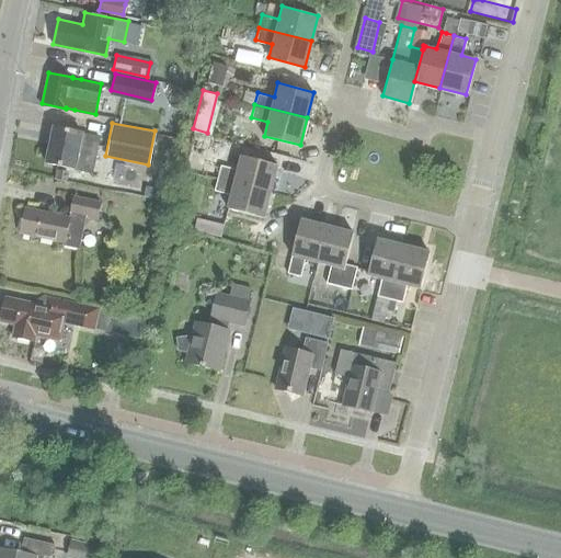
[(75,167),(91,170),(99,136),(81,133),(81,132),(54,125),(46,161),(75,167)]
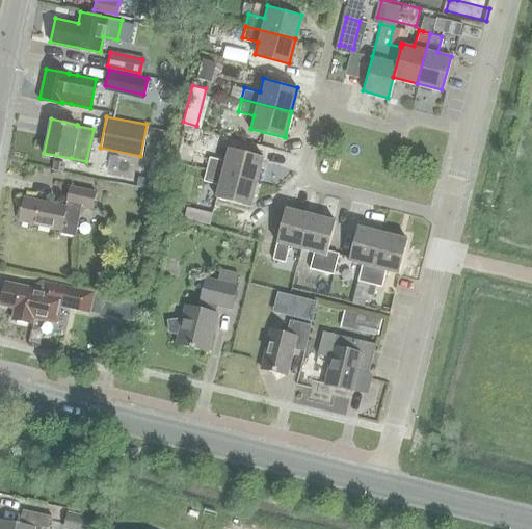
[(209,155),(206,167),(256,180),(262,157),(228,148),(224,159),(209,155)]
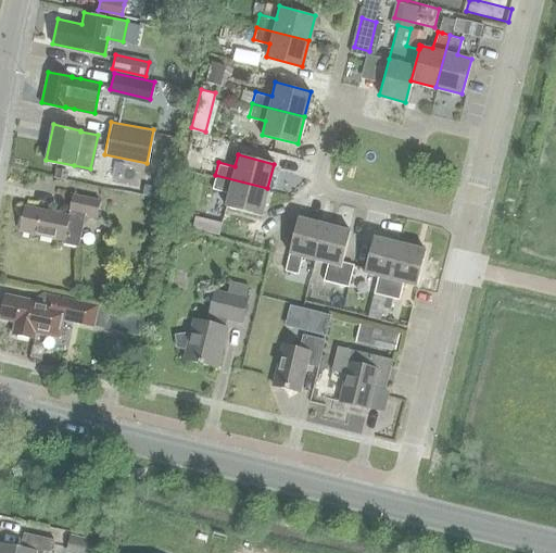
[(267,188),(215,175),(212,187),(228,191),(225,204),(261,214),(267,188)]
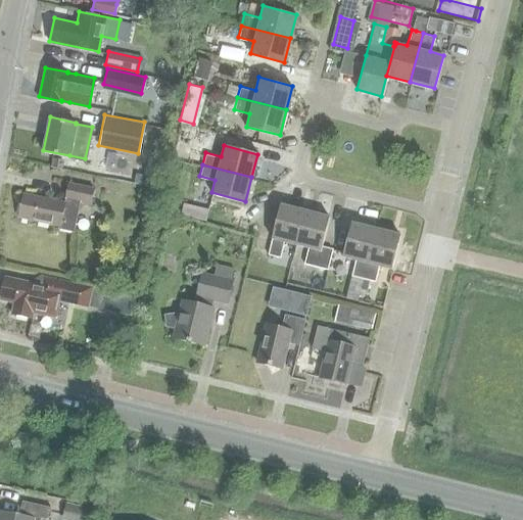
[(90,202),(93,186),(68,181),(64,200),(24,192),(19,215),(59,224),(58,227),(74,230),(79,200),(90,202)]
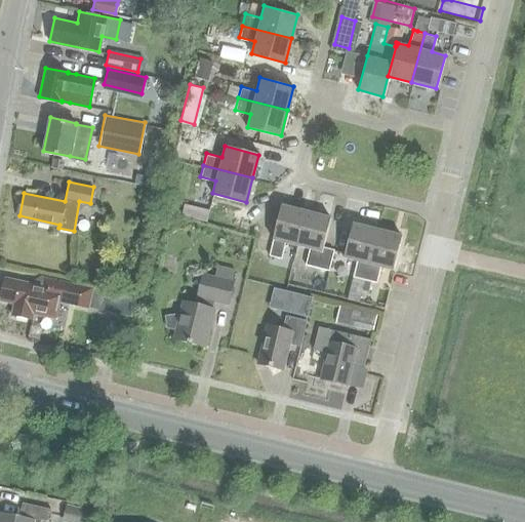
[(272,238),(269,252),(268,254),(271,254),(280,257),(284,241),(296,244),(305,210),(280,204),(272,238)]
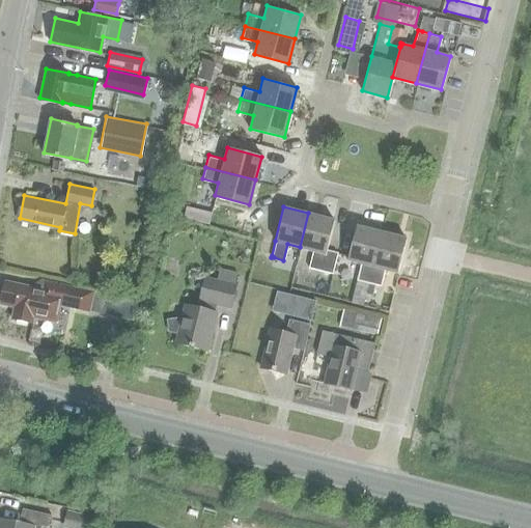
[(333,220),(308,213),(300,247),(312,250),(308,267),(332,273),(337,251),(326,248),(333,220)]
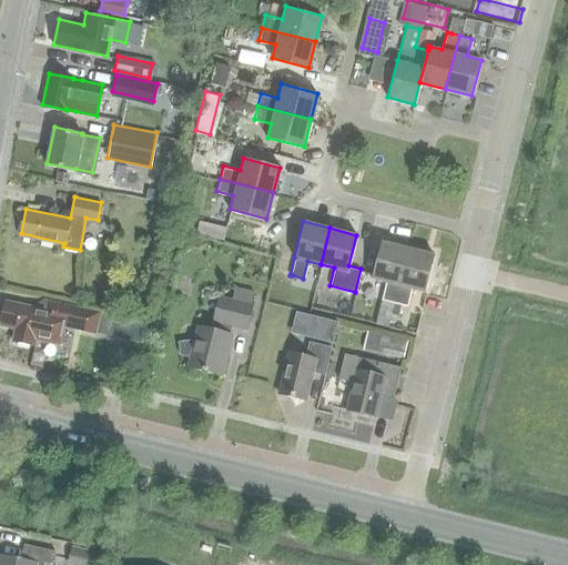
[(381,240),(371,278),(385,282),(382,298),(394,301),(408,248),(382,241),(381,240)]
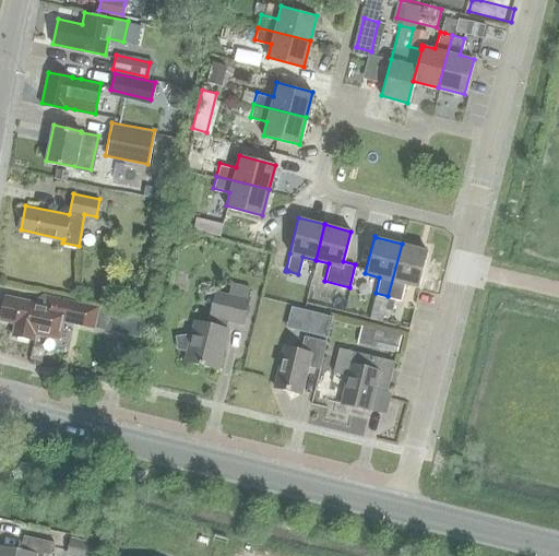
[(427,250),(402,244),(388,296),(400,299),(404,283),(418,286),(427,250)]
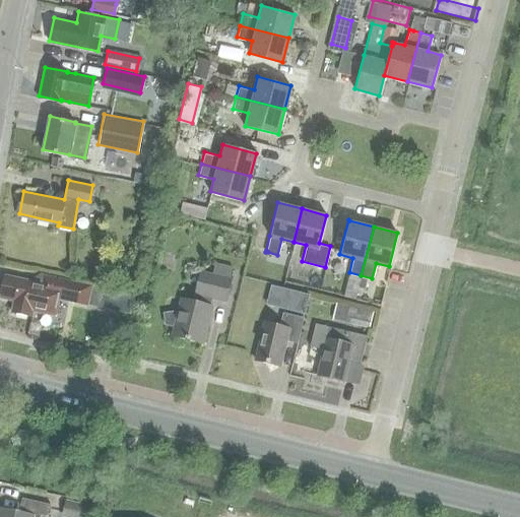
[(178,308),(163,311),(165,323),(174,325),(172,334),(201,341),(211,305),(208,304),(210,297),(224,300),(231,277),(229,277),(232,265),(214,261),(212,273),(200,270),(192,300),(181,297),(178,308)]
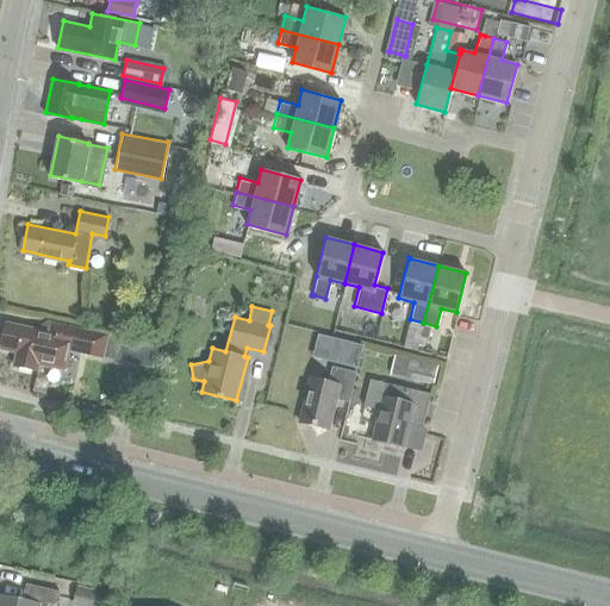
[(0,345),(17,349),(13,363),(37,368),(38,361),(63,366),(67,348),(104,356),(109,332),(48,318),(33,326),(24,324),(24,325),(5,322),(0,345)]
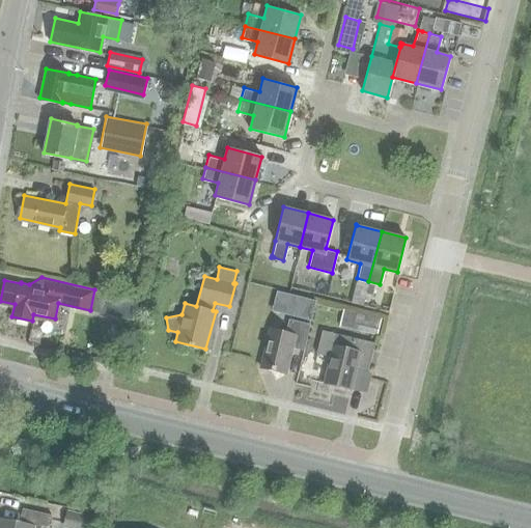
[(282,287),(278,308),(317,317),(322,297),(282,287)]
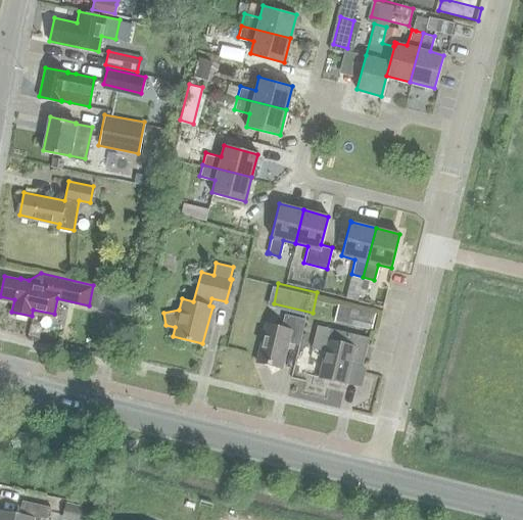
[(373,313),(349,308),(337,304),(334,319),(370,326),(373,313)]
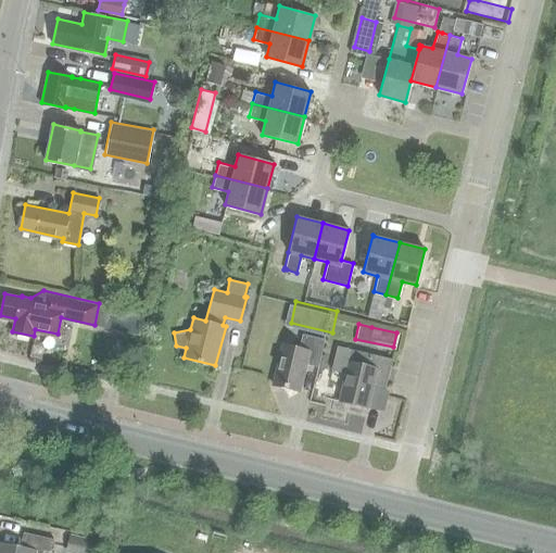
[(317,365),(324,338),(302,334),(299,347),(282,343),(273,384),(298,390),(305,362),(317,365)]
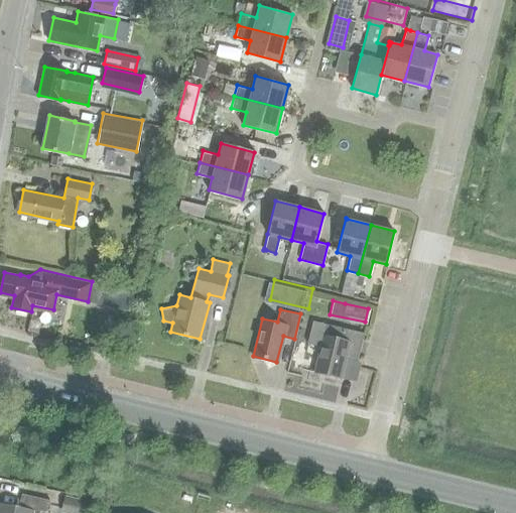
[(312,319),(306,342),(320,345),(314,371),(340,377),(345,358),(357,361),(364,332),(339,326),(337,338),(325,335),(328,323),(312,319)]
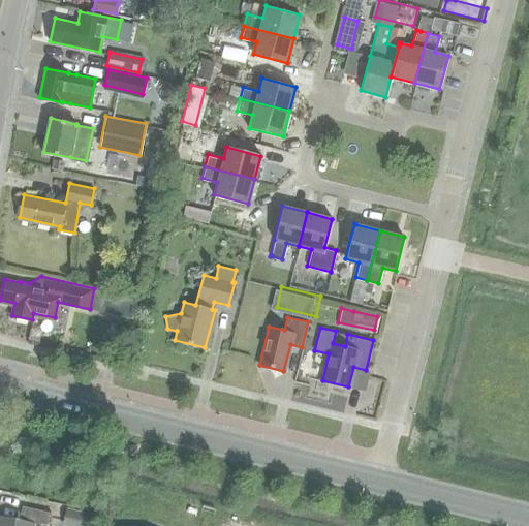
[(48,525),(52,512),(22,505),(19,520),(0,515),(0,525),(48,525)]
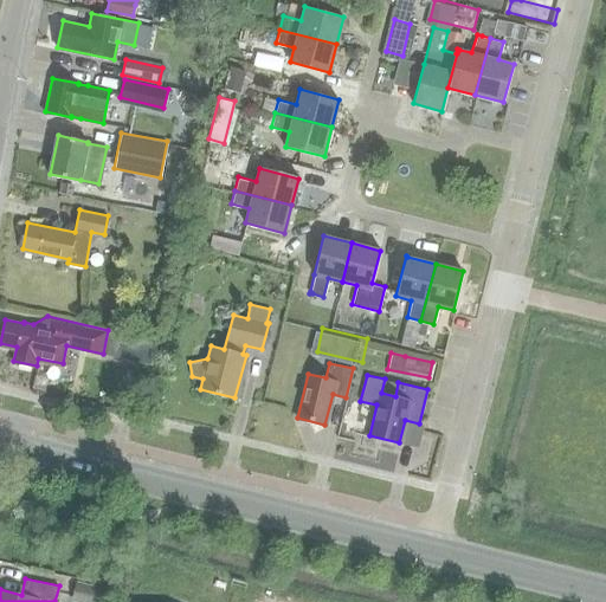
[(72,595),(97,601),(101,584),(76,578),(72,595)]
